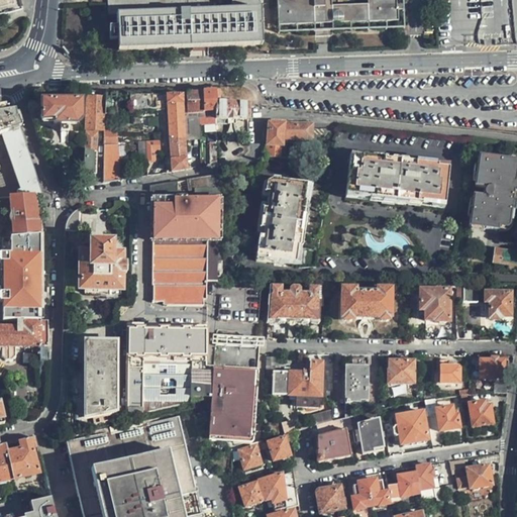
[(0,0),(0,15),(24,9),(21,0),(0,0)]
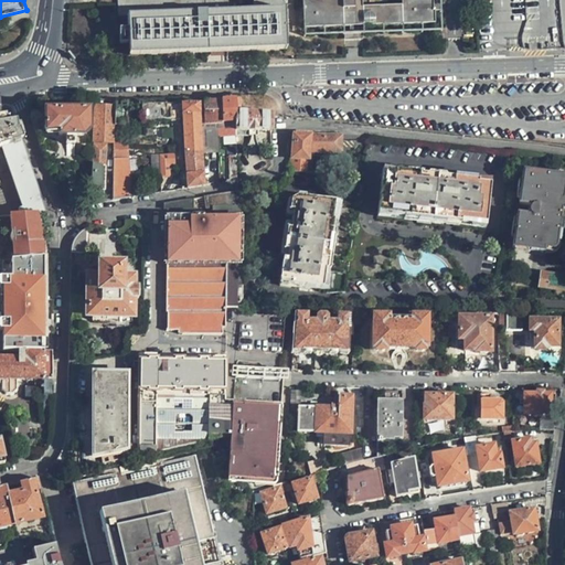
[(119,0),(120,4),(120,18),(130,18),(131,55),(287,49),(286,0),(119,0)]
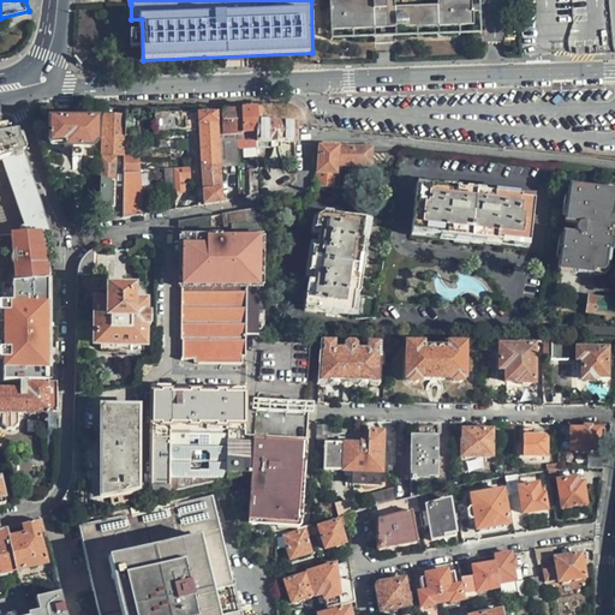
[(475,28),(472,0),(330,0),(332,31),(475,28)]
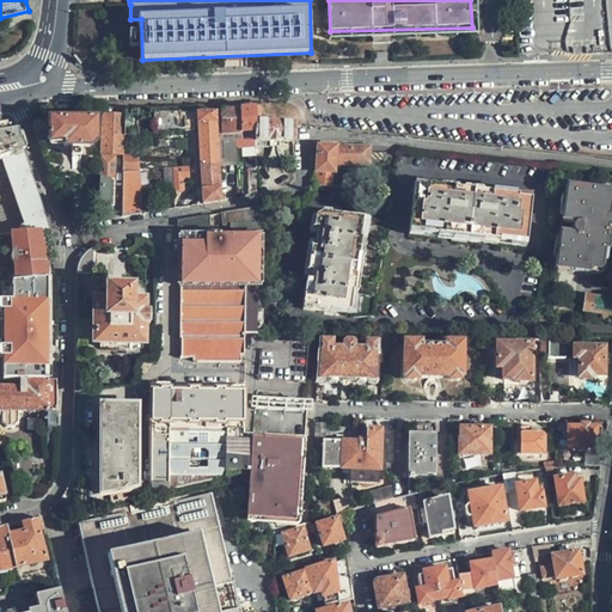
[(470,0),(472,28),(330,31),(331,41),(383,40),(481,36),(479,0),(470,0)]
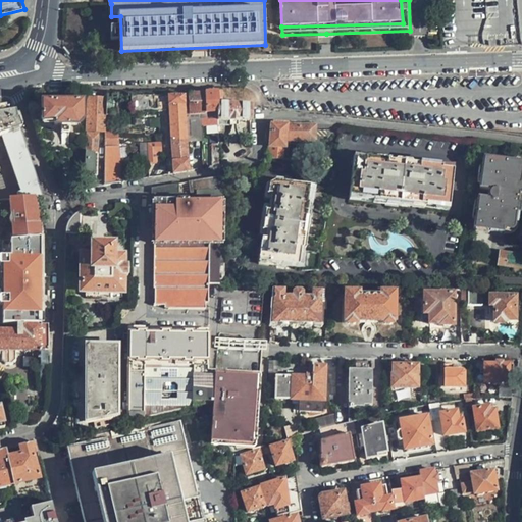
[(217,113),(217,107),(217,104),(220,104),(220,94),(216,94),(204,95),(205,114),(206,114),(217,113)]
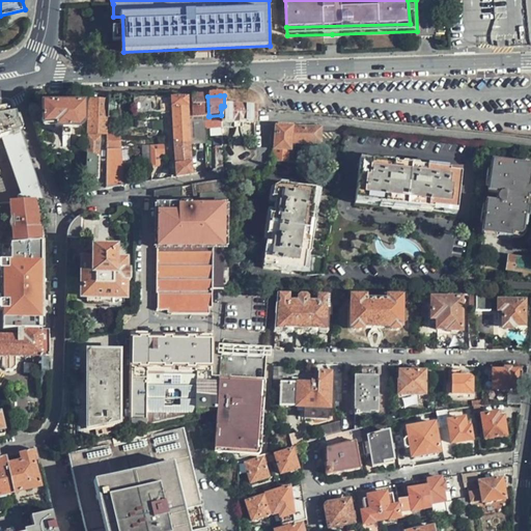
[(188,116),(186,96),(167,98),(168,114),(171,113),(173,148),(175,178),(180,177),(192,175),(190,147),(188,116)]
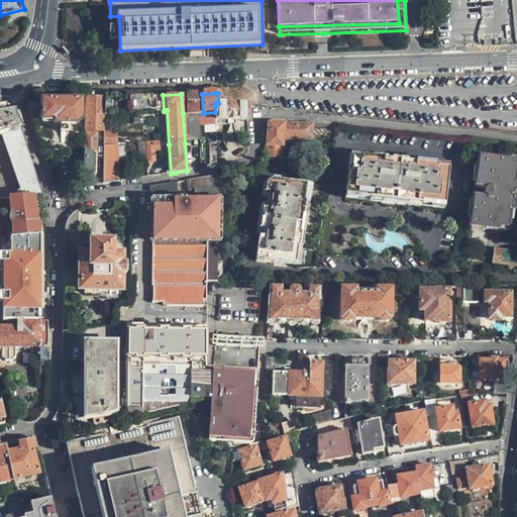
[(203,113),(202,94),(187,94),(188,113),(203,113)]
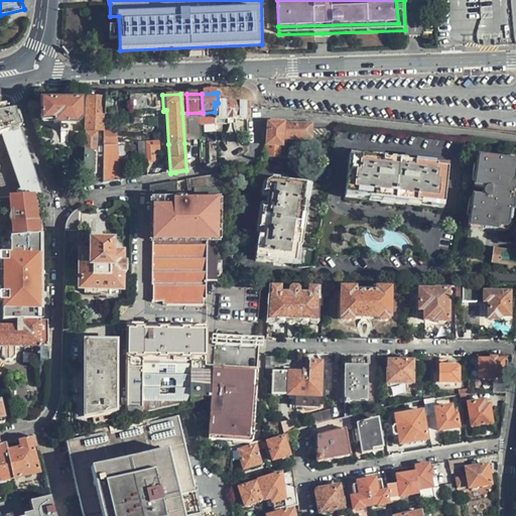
[(163,111),(162,95),(154,95),(151,95),(129,95),(129,115),(157,114),(163,113),(163,111)]
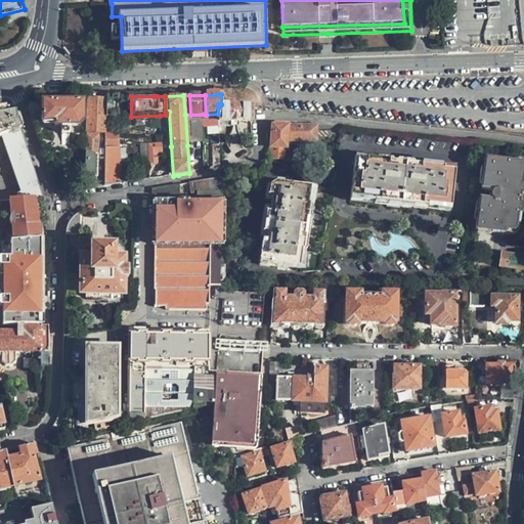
[(105,113),(105,97),(82,97),(83,103),(83,124),(84,159),(84,190),(96,187),(96,137),(105,136),(105,113)]
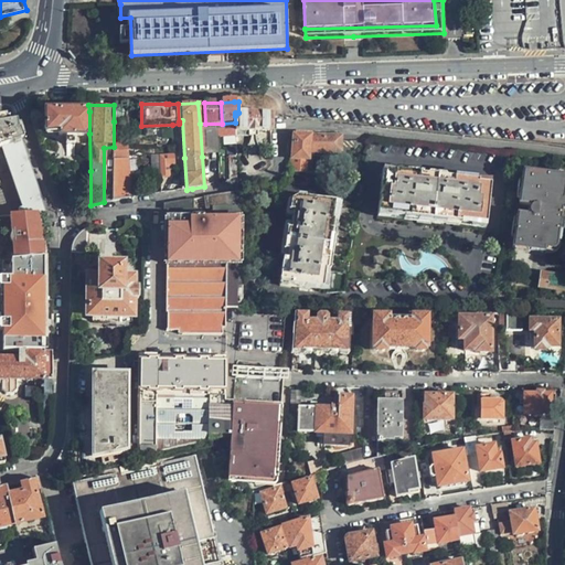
[(89,134),(89,112),(52,113),(43,112),(44,135),(59,135),(60,138),(83,139),(83,135),(87,135),(89,134)]
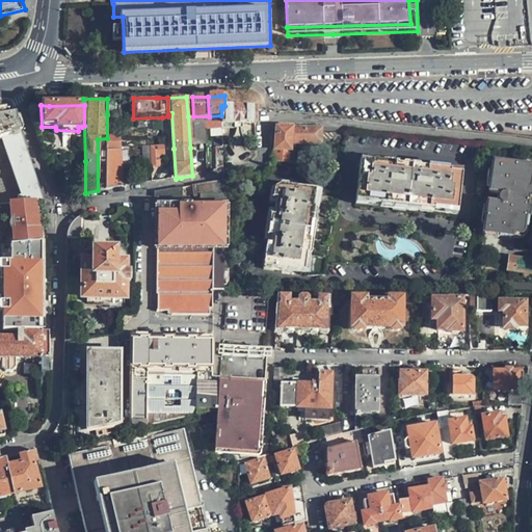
[(257,123),(256,108),(221,109),(221,115),(222,125),(257,123)]
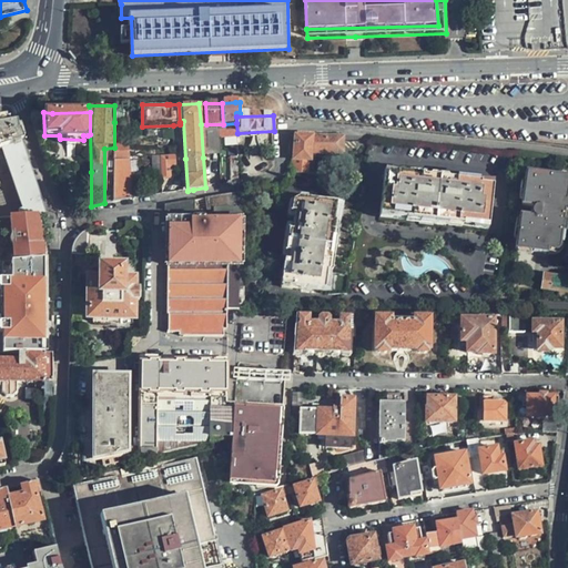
[(0,150),(2,150),(6,149),(28,216),(33,216),(34,216),(43,215),(38,200),(32,181),(30,172),(19,138),(16,138),(13,130),(8,131),(8,125),(0,125),(0,150)]
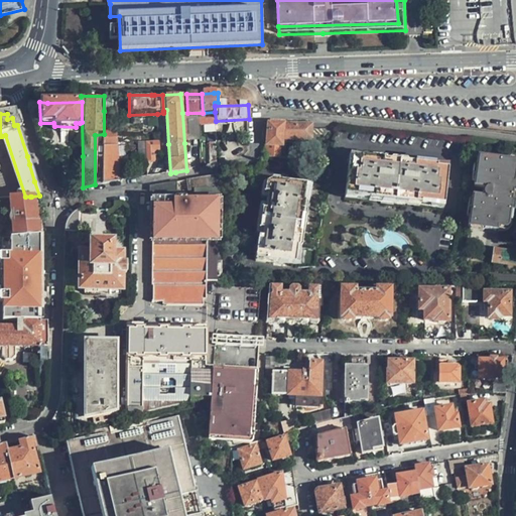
[(308,140),(309,126),(280,125),(270,125),(269,143),(266,167),(279,168),(280,158),(281,139),(308,140)]
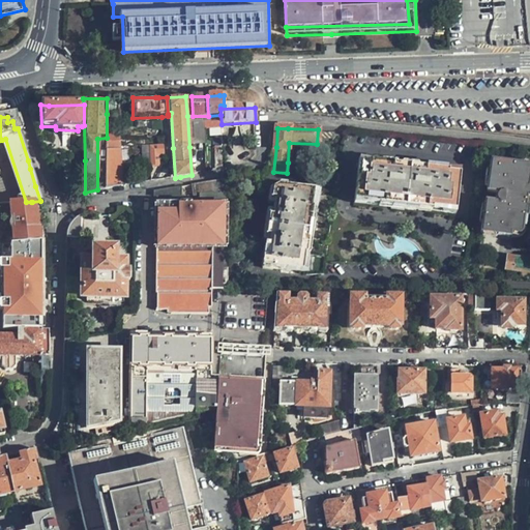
[(17,203),(26,202),(5,139),(2,140),(21,197),(19,197),(19,201),(17,201),(17,203)]
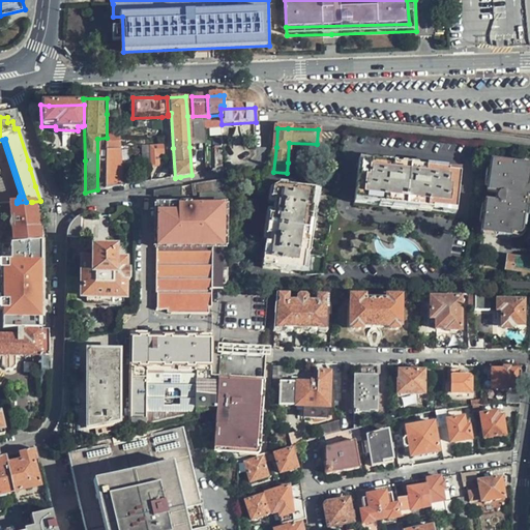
[(54,149),(38,140),(40,149),(55,158),(54,149)]
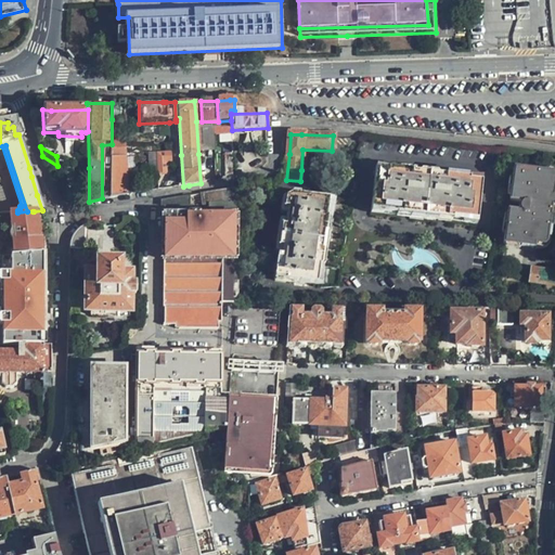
[(126,149),(112,149),(112,159),(126,158),(126,149)]
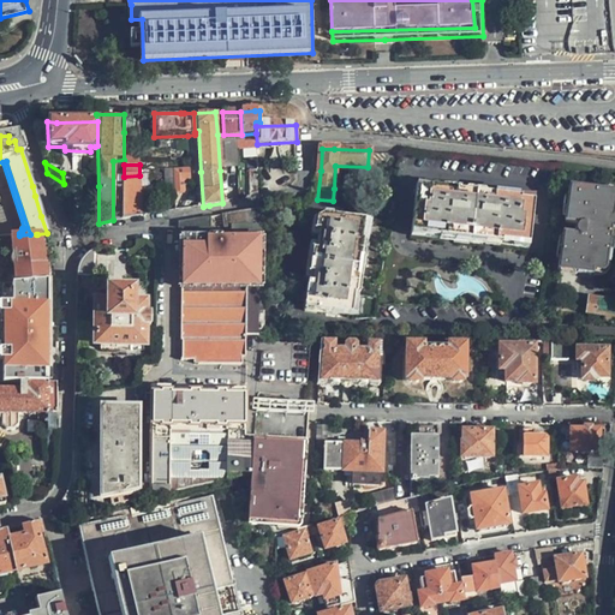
[(187,181),(193,181),(193,172),(190,172),(190,171),(174,171),(174,187),(174,191),(187,191),(187,181)]
